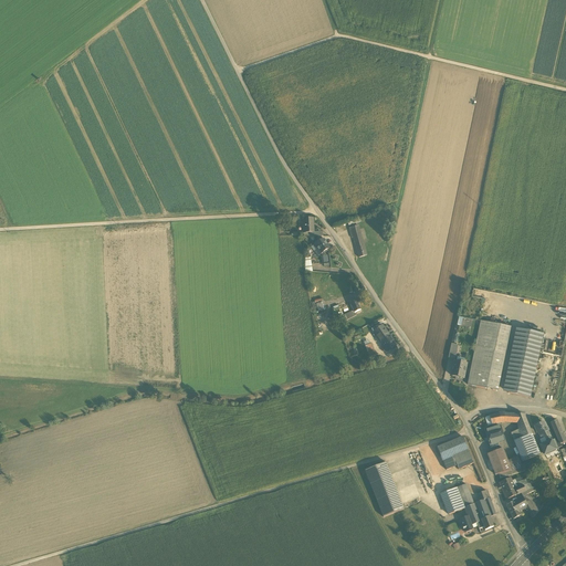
[(357,251),(358,258),(366,255),(358,227),(349,229),(350,232),(352,232),(353,236),(355,236),(358,251),(357,251)]
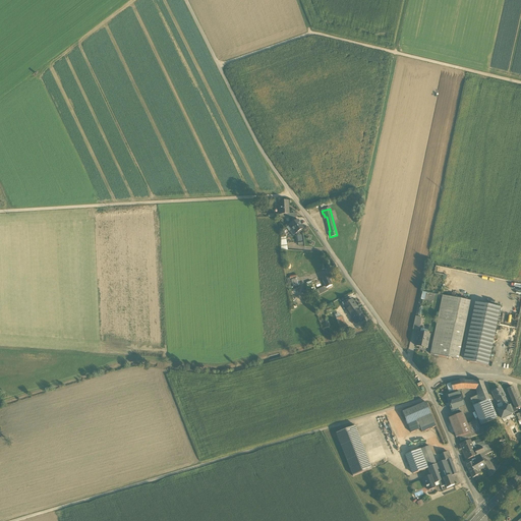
[(289,226),(291,230),(292,229),(295,234),(303,229),(298,220),(289,226)]
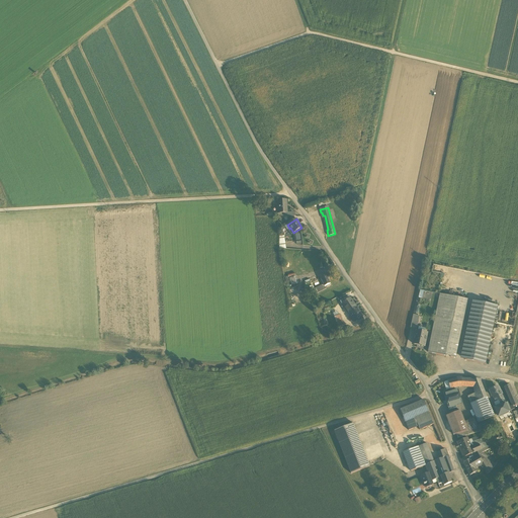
[(290,285),(297,283),(295,275),(288,277),(290,285)]
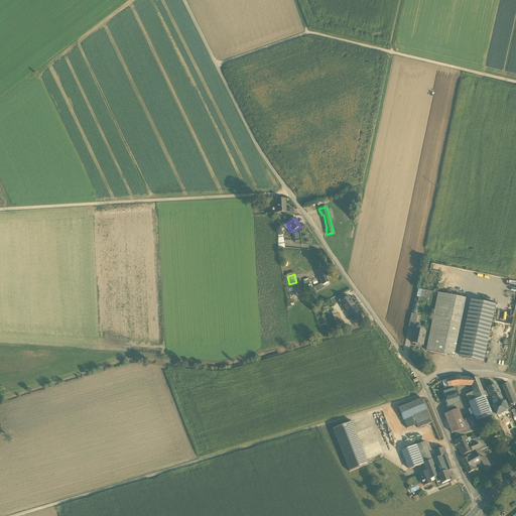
[(319,277),(323,284),(318,286),(320,290),(325,288),(324,285),(329,283),(327,278),(328,277),(327,275),(326,276),(325,274),(319,277)]
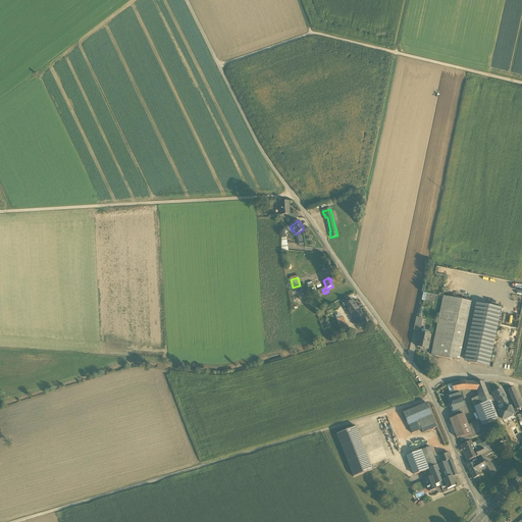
[(444,296),(438,320),(466,326),(471,302),(444,296)]
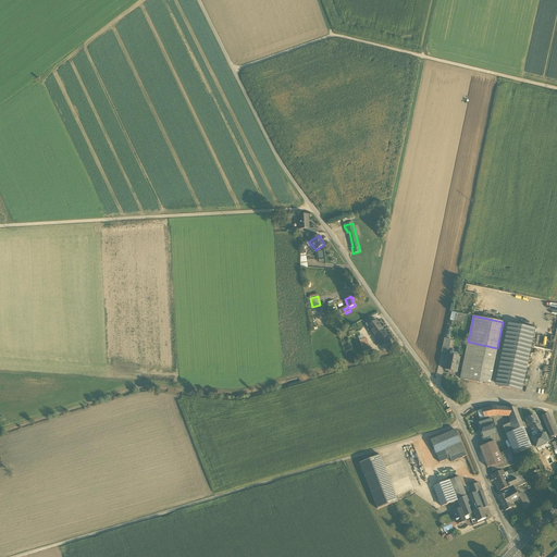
[(366,324),(368,326),(376,321),(374,318),(366,324)]
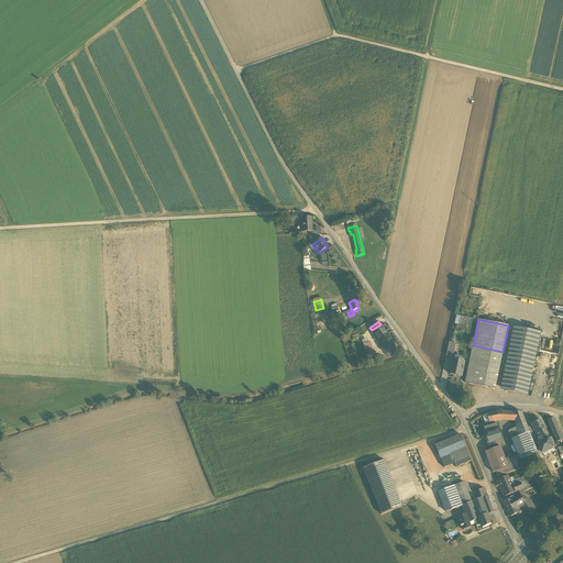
[(372,330),(378,340),(387,334),(381,324),(372,330)]
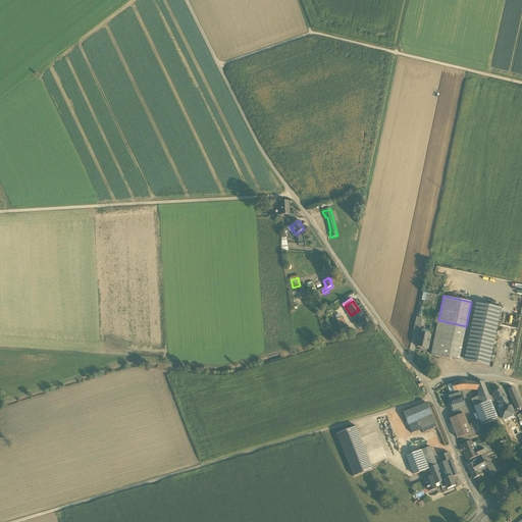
[(464,362),(469,363),(481,304),(476,303),(464,362)]
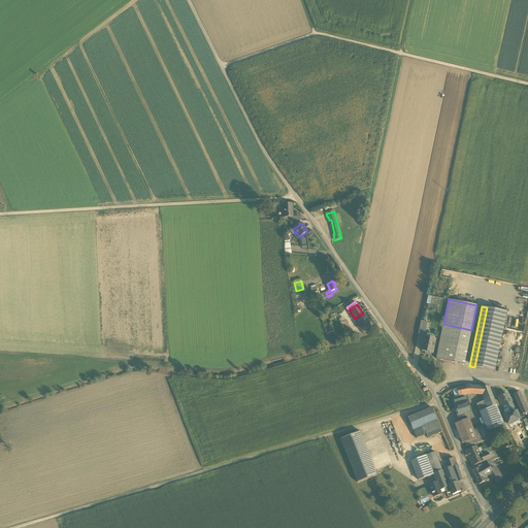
[(506,311),(487,307),(474,367),(494,371),(506,311)]
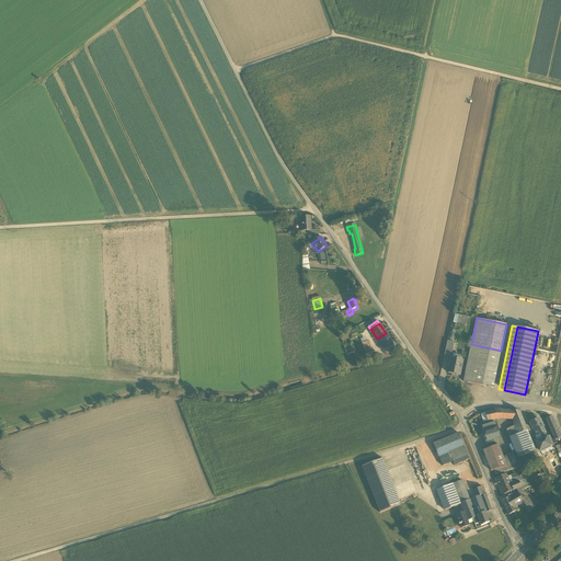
[(392,343),(386,333),(377,339),(384,348),(392,343)]
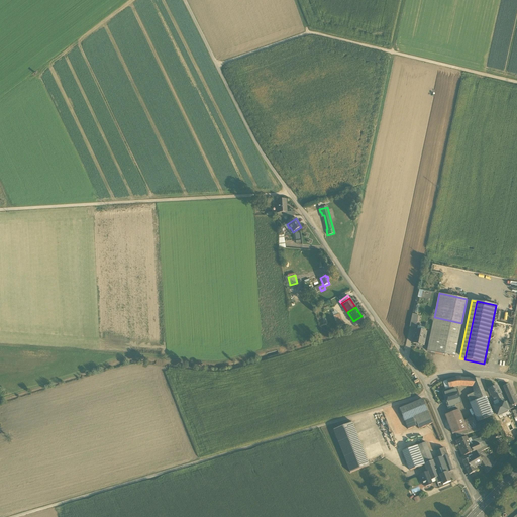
[(412,313),(411,321),(409,327),(415,328),(417,322),(418,315),(412,313)]
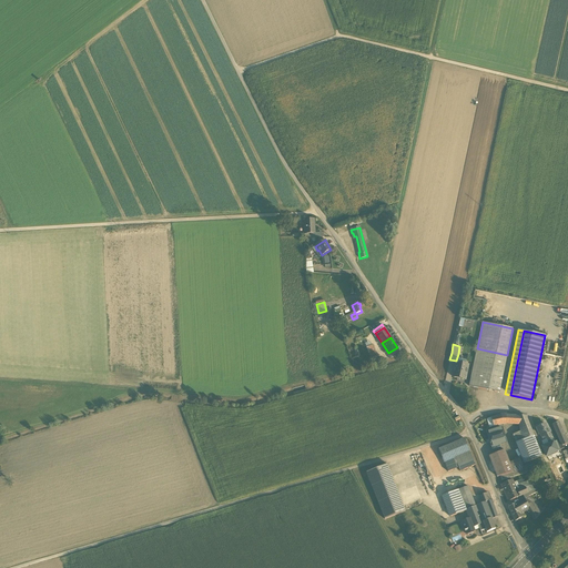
[(499,393),(507,355),(477,348),(469,386),(499,393)]
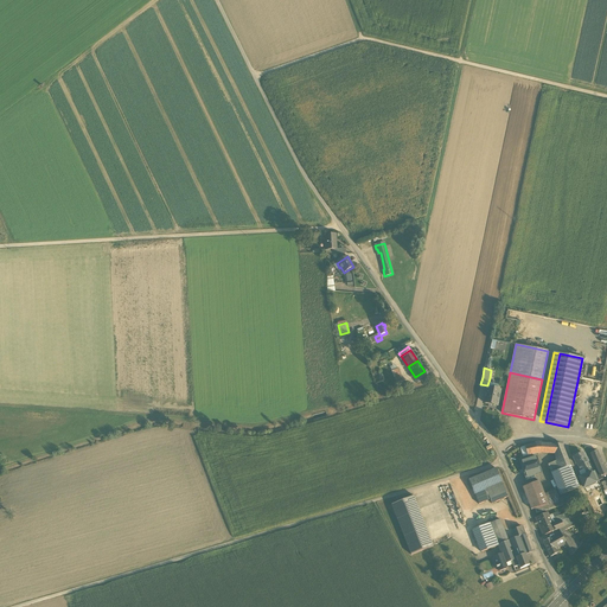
[(484,403),(497,406),(500,390),(487,388),(484,403)]
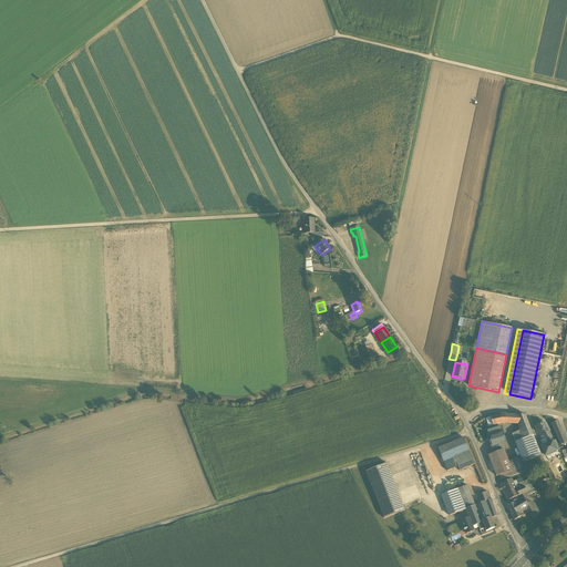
[(493,425),(501,423),(501,414),(490,416),(492,423),(493,425)]
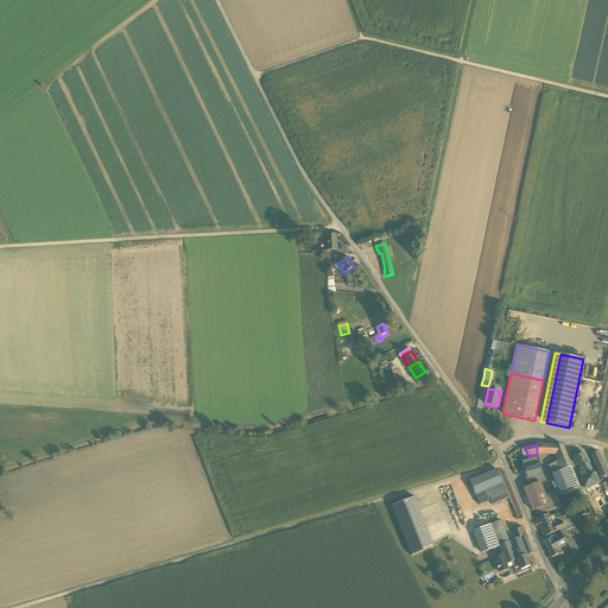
[(542,444),(537,444),(537,454),(543,455),(556,455),(553,445),(542,444)]
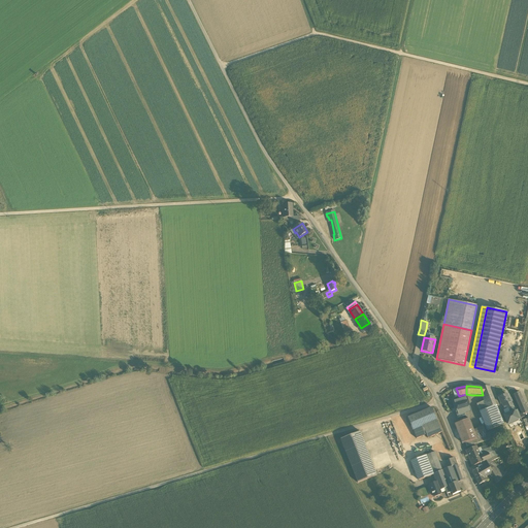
[(489,387),(481,387),(483,395),(484,401),(486,408),(493,406),(496,405),(489,387)]
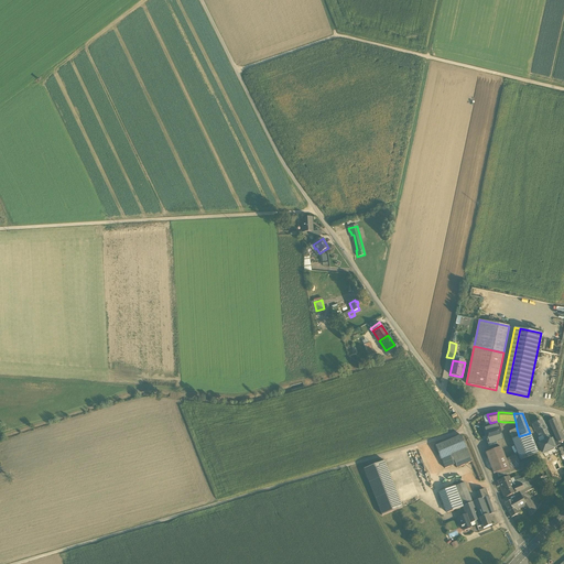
[(555,440),(556,443),(559,442),(563,440),(554,420),(549,422),(555,440)]
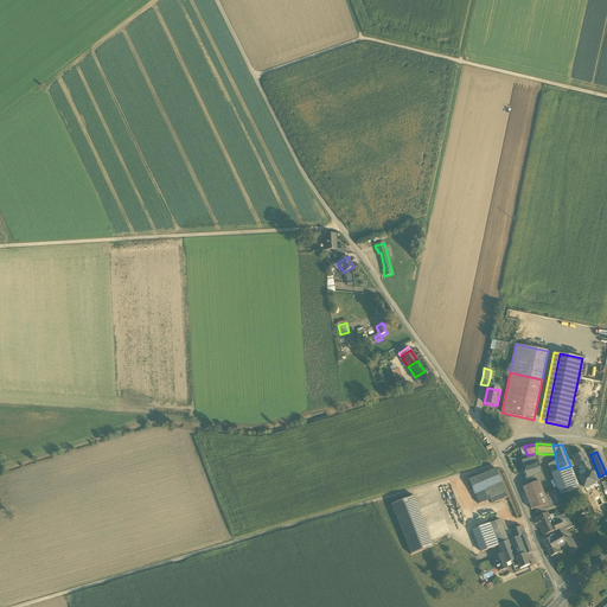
[(582,466),(583,470),(589,467),(582,454),(574,458),(576,464),(581,462),(582,466)]
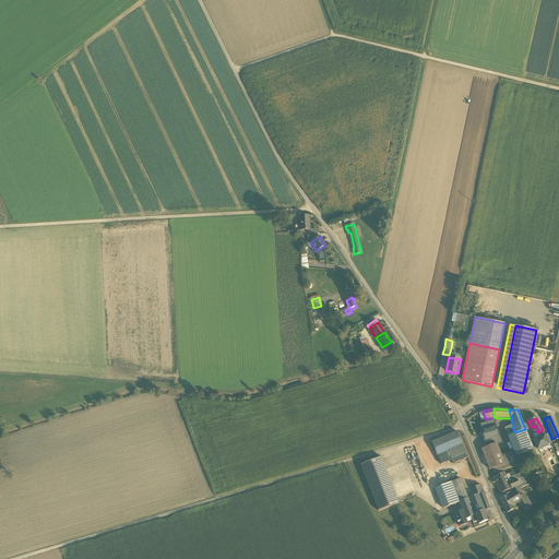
[(489,429),(490,432),(497,430),(494,420),(487,423),(489,429)]
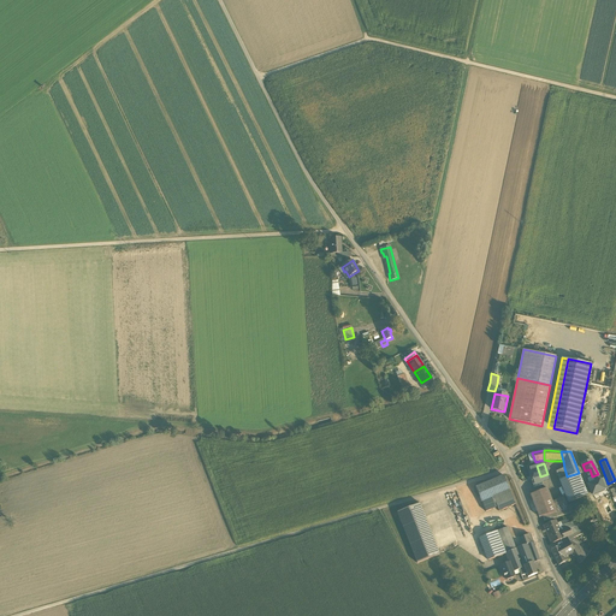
[(585,496),(575,474),(567,477),(564,468),(556,472),(560,480),(569,502),(585,496)]
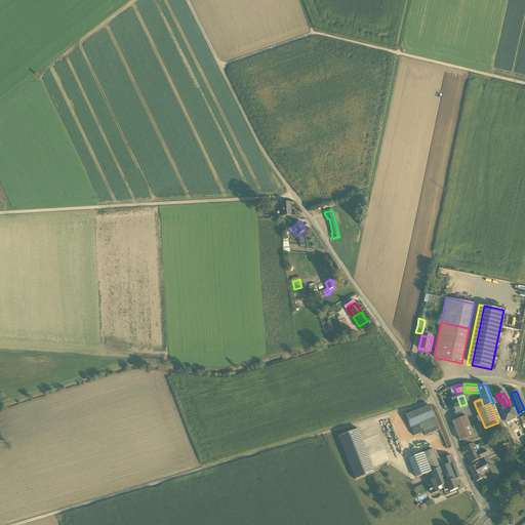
[(460,409),(461,409),(460,406),(459,403),(452,405),(455,415),(461,413),(460,409)]
